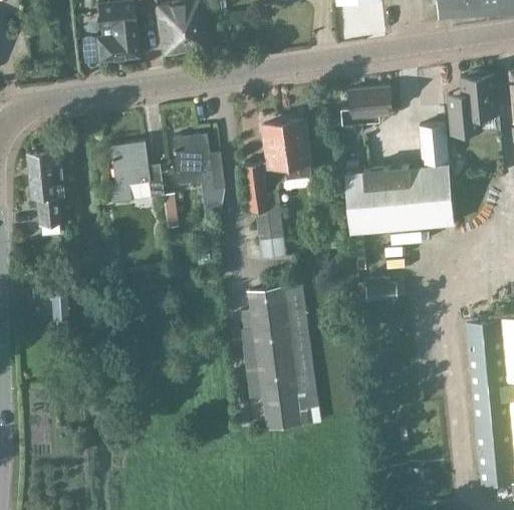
[(162,57),(209,49),(201,0),(189,0),(154,6),(162,57)]
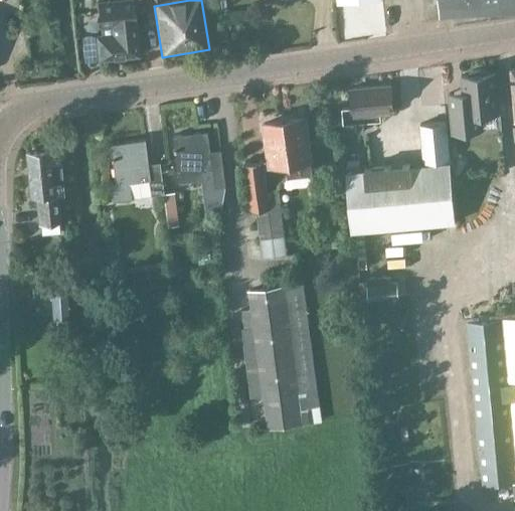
[(514,0),(439,0),(441,20),(467,19),(466,9),(514,5),(514,0)]
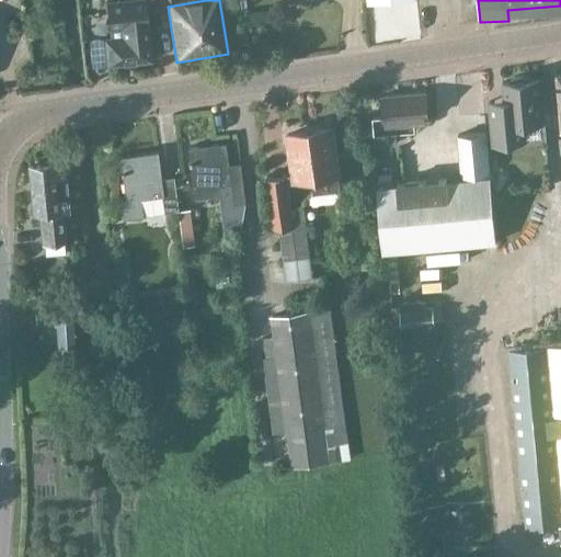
[(107,69),(151,64),(145,3),(107,7),(111,42),(104,42),(107,69)]
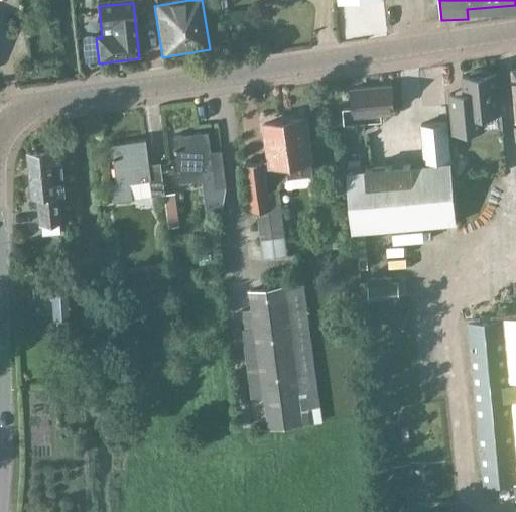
[(497,79),(462,82),(463,94),(446,96),(450,132),(483,129),(482,118),(500,116),(497,79)]
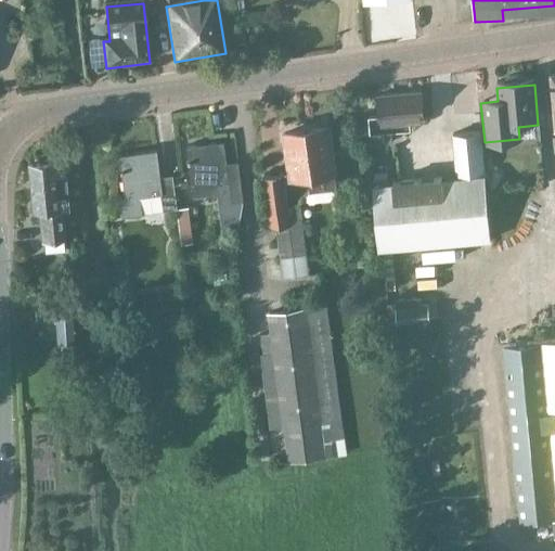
[(384,120),(369,122),(370,140),(381,140),(381,135),(409,131),(409,123),(423,120),(421,97),(382,100),(384,120)]
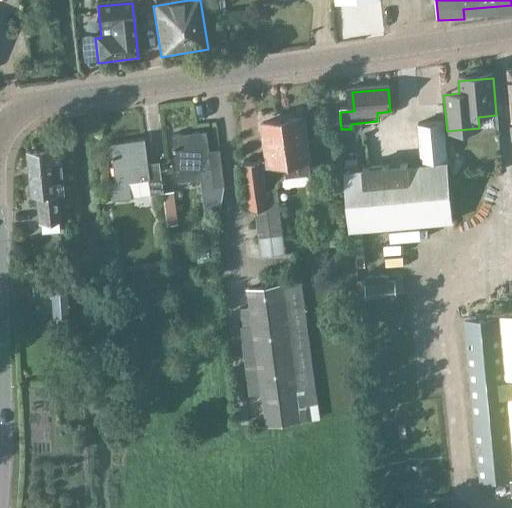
[(287,179),(310,176),(302,121),(263,127),(268,167),(285,164),(287,179)]
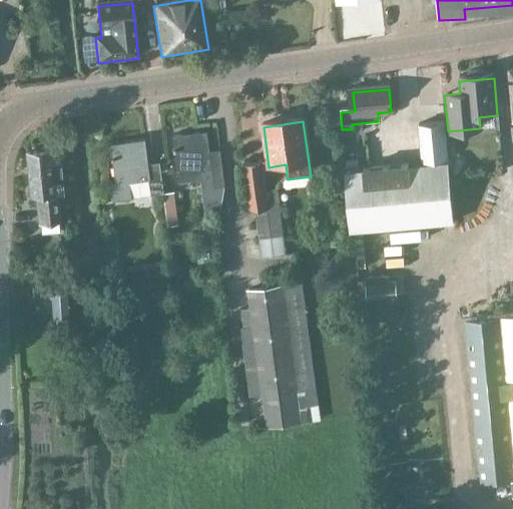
[(454,225),(447,144),(445,125),(419,128),(423,167),(409,169),(409,167),(364,172),(364,173),(345,175),(351,234),(454,225)]
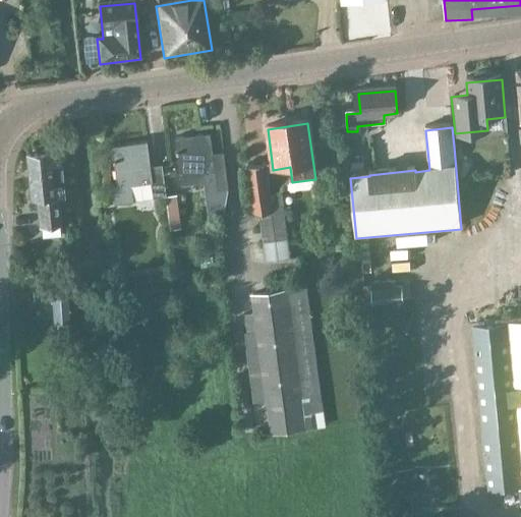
[(210,136),(176,141),(181,185),(205,182),(209,218),(224,217),(228,192),(223,156),(213,157),(210,136)]
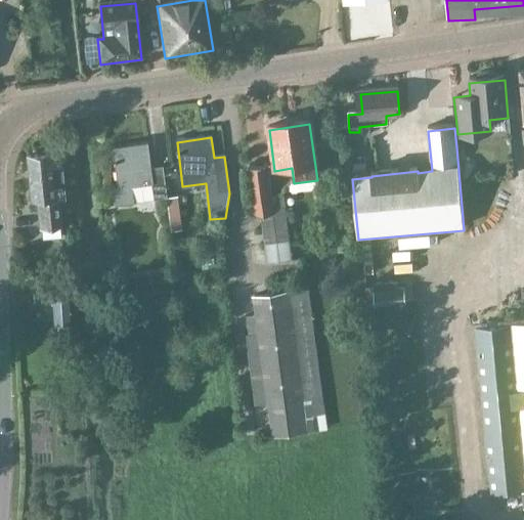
[(167,202),(164,178),(153,179),(148,145),(114,149),(119,189),(115,190),(117,208),(134,205),(167,202)]
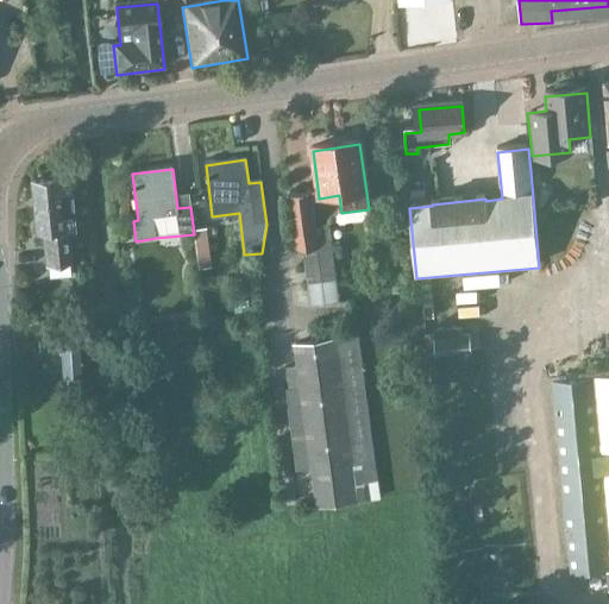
[(71,196),(60,197),(57,182),(31,184),(36,238),(43,237),(45,268),(69,265),(67,234),(63,234),(62,220),(74,219),(71,196)]
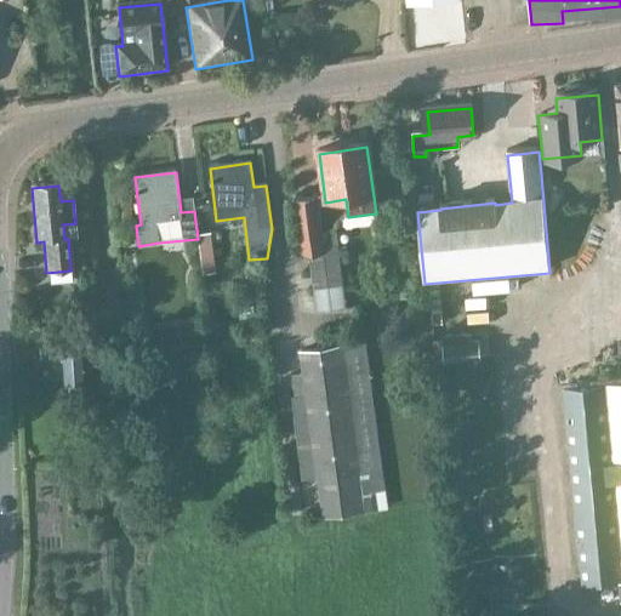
[(308,255),(314,295),(317,314),(346,311),(343,294),(336,233),(320,235),(318,216),(322,216),(318,197),(295,200),(302,256),(308,255)]
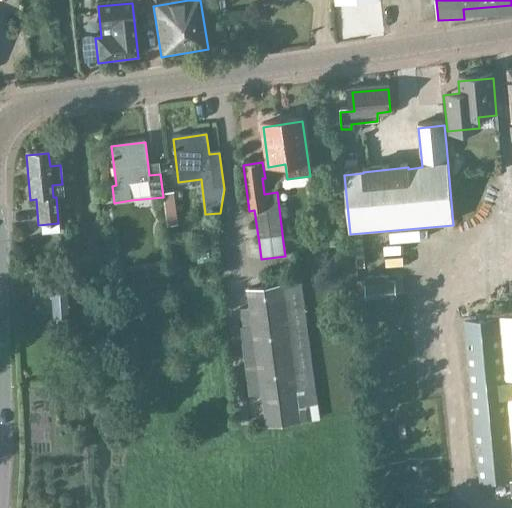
[(179,228),(174,194),(164,195),(168,229),(179,228)]
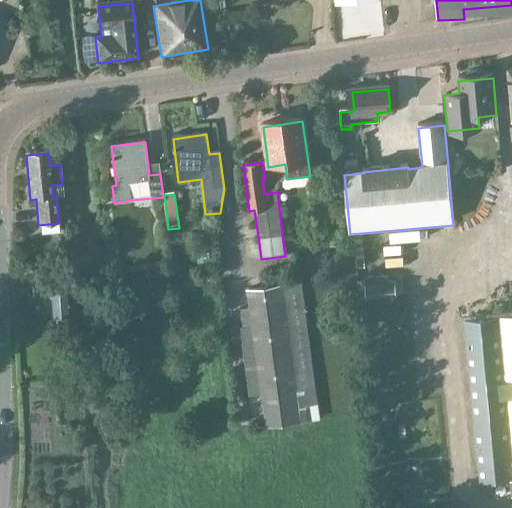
[(368,238),(359,238),(359,259),(368,259),(368,238)]
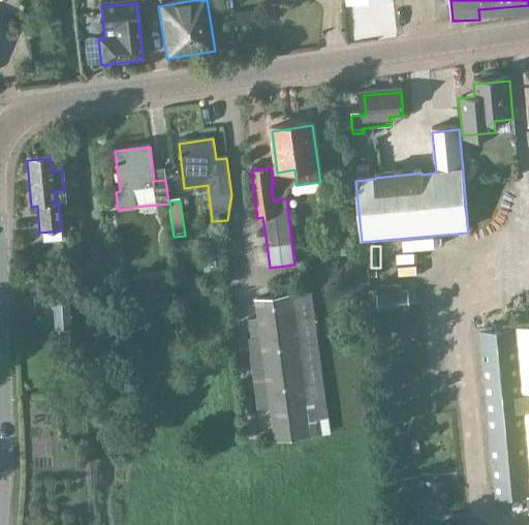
[(426,259),(426,270),(446,269),(445,258),(426,259)]
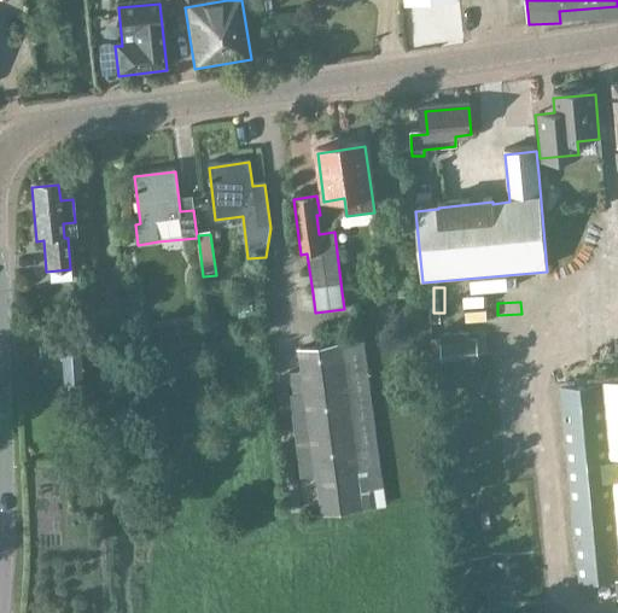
[(472,321),(442,326),(443,334),(473,330),(472,321)]
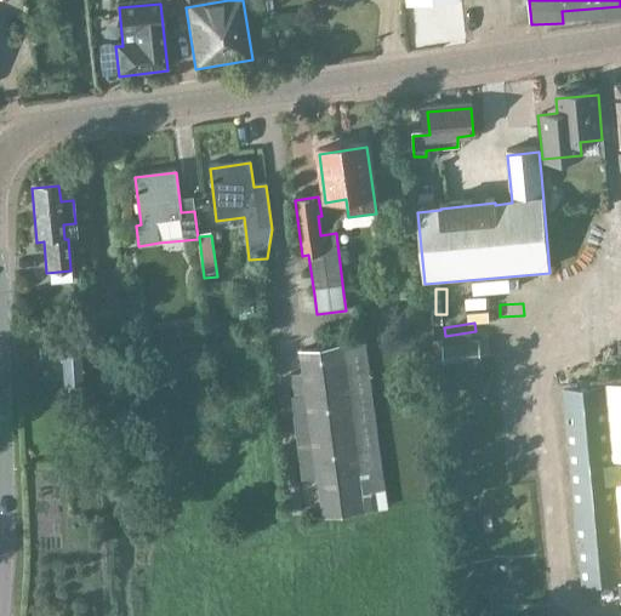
[(295,399),(291,399),(302,484),(318,482),(324,522),(387,514),(381,474),(382,474),(365,347),(301,355),(303,378),(292,380),(295,399)]
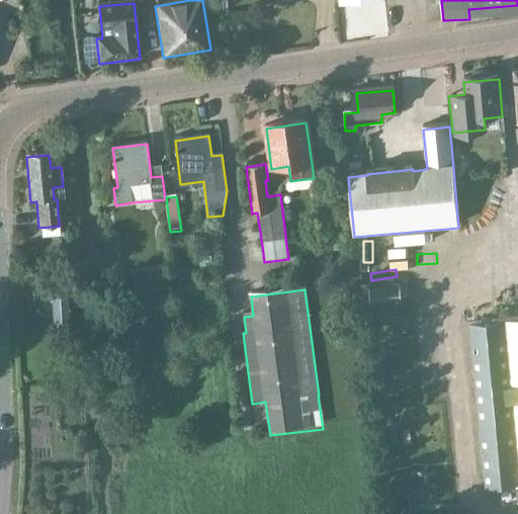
[(394,290),(379,291),(369,292),(370,307),(395,305),(394,290)]
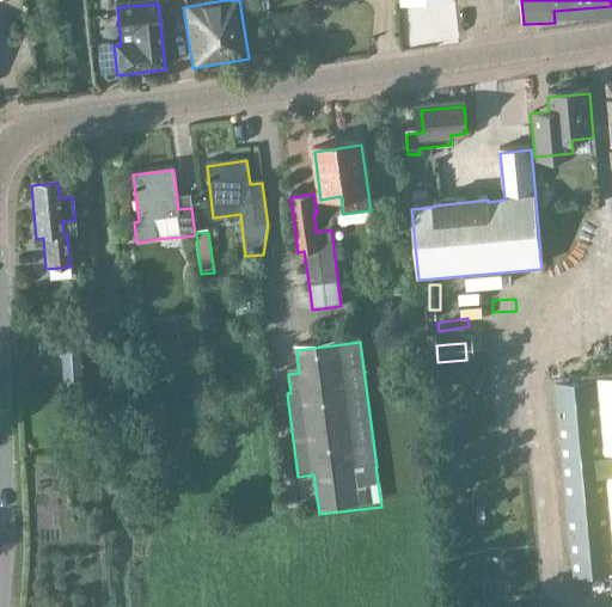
[(63,382),(81,382),(80,355),(62,356),(63,382)]
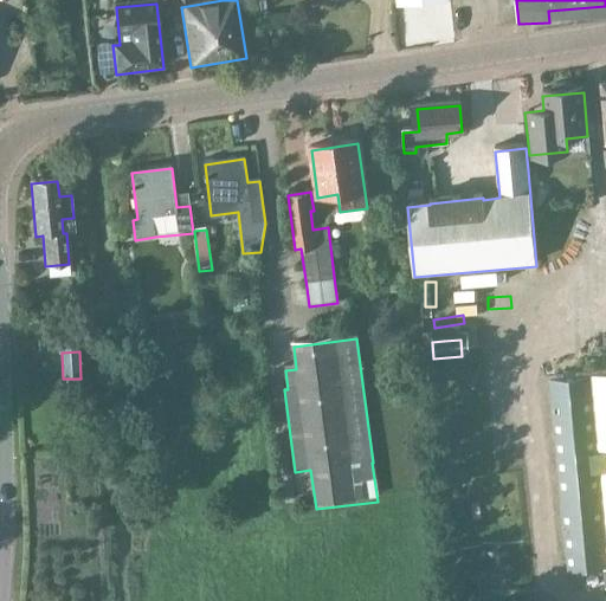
[(569,572),(605,567),(605,375),(550,381),(569,572)]
